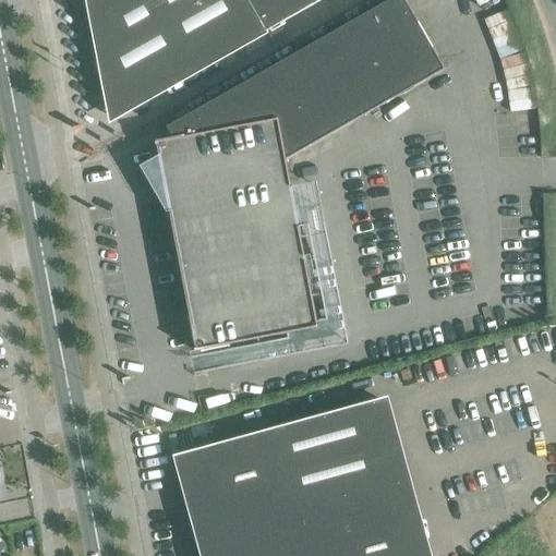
[(85,0),(106,37),(93,45),(95,57),(99,55),(110,116),(264,28),(265,29),(315,0),(85,0)]
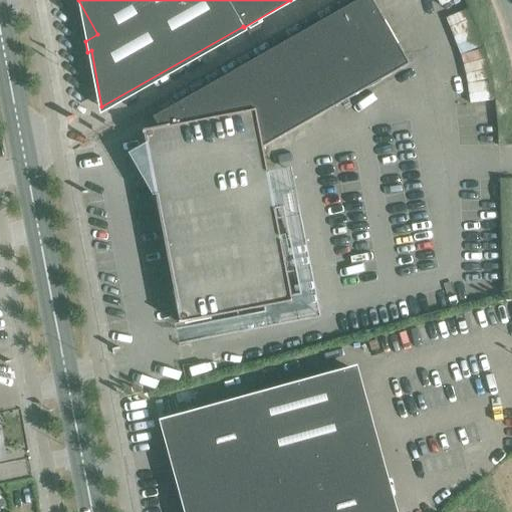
[(262,146),(298,124),(408,62),(371,0),(353,0),(269,48),(152,115),(158,126),(142,130),(142,132),(143,132),(145,142),(155,194),(179,319),(178,319),(178,321),(291,300),(274,208),(266,171),(262,146)]
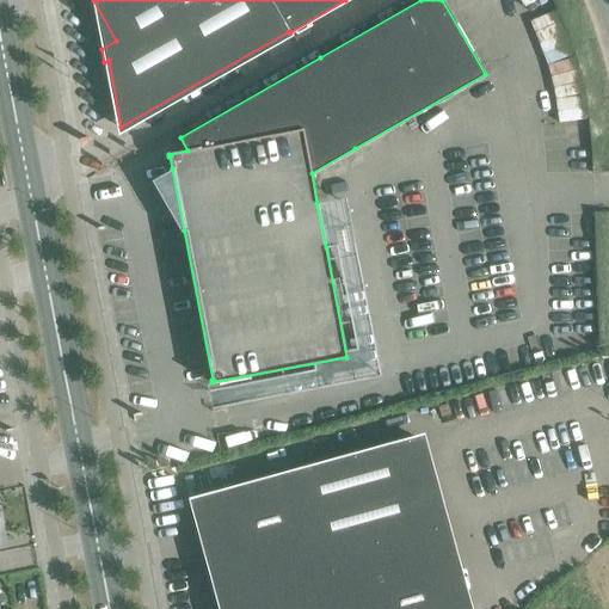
[(557,18),(545,23),(541,14),(533,18),(547,57),(568,50),(557,18)]
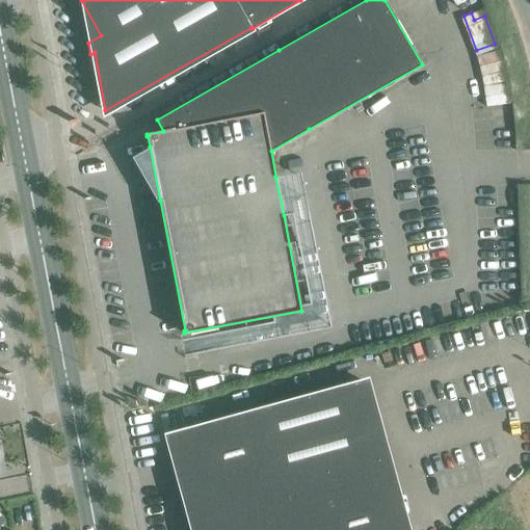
[(200,529),(400,529),(359,378),(173,430),(200,529)]
